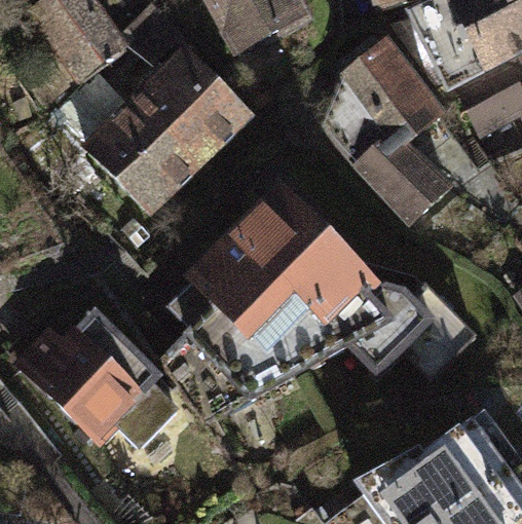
[(36,0),(23,10),(74,83),(127,45),(95,0),(36,0)]
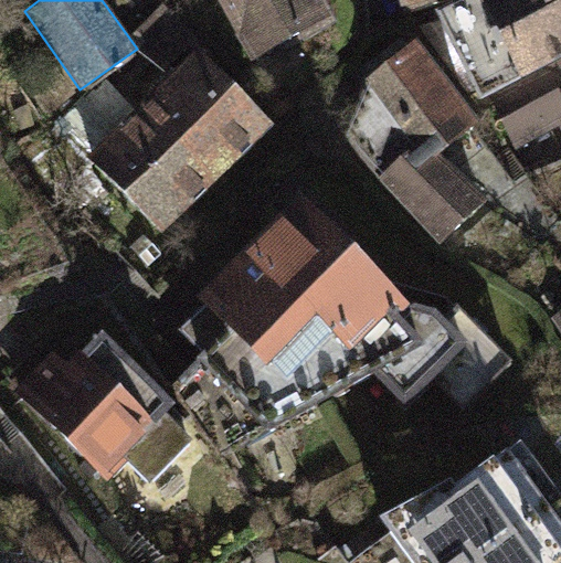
[(214,0),(250,60),(328,14),(319,0),(214,0)]
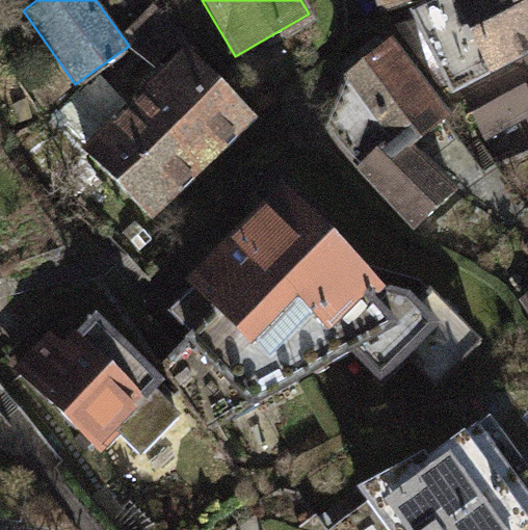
[(374,0),(377,9),(413,0),(374,0)]
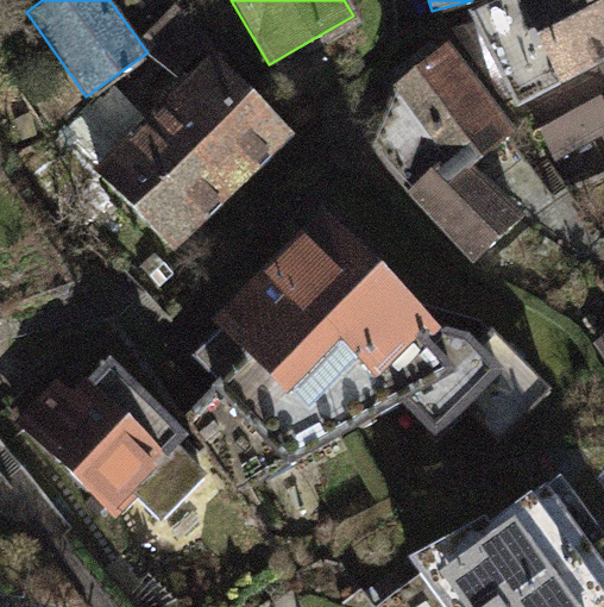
[(486,0),(467,10),(517,107),(526,102),(603,60),(603,0),(486,0)]
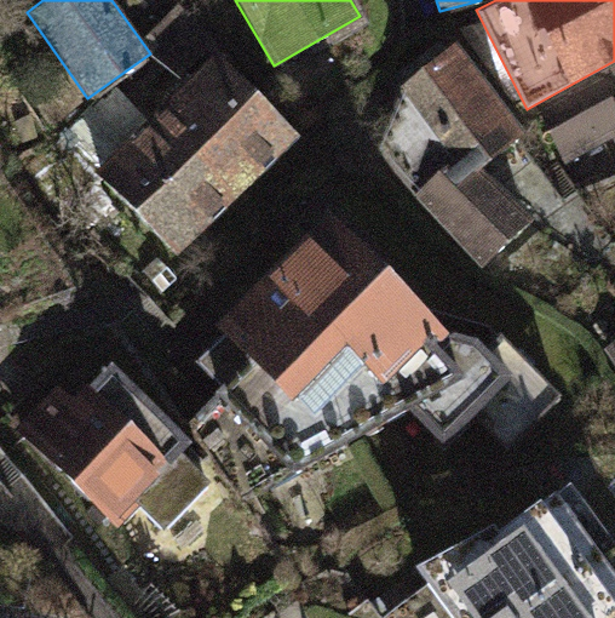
[(398,86),(377,153),(481,269),(532,216),(483,166),(526,130),(457,40),(398,86)]
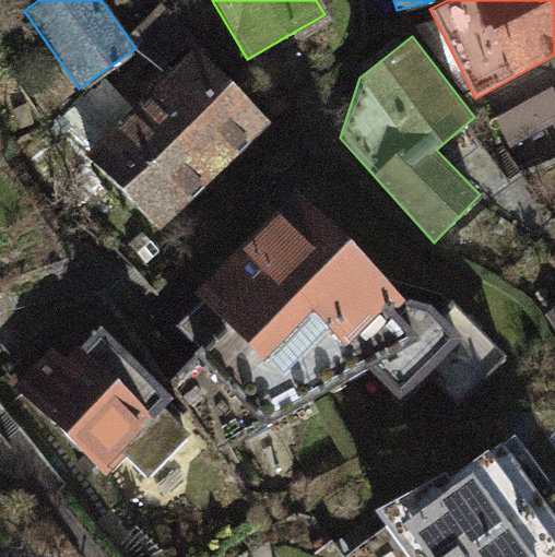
[(197,44),(84,153),(161,229),(272,120),(197,44)]
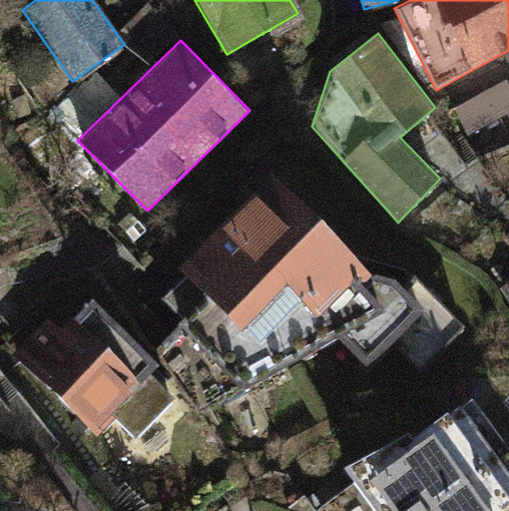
[(508,50),(443,86),(468,133),(507,112),(508,115),(508,50)]
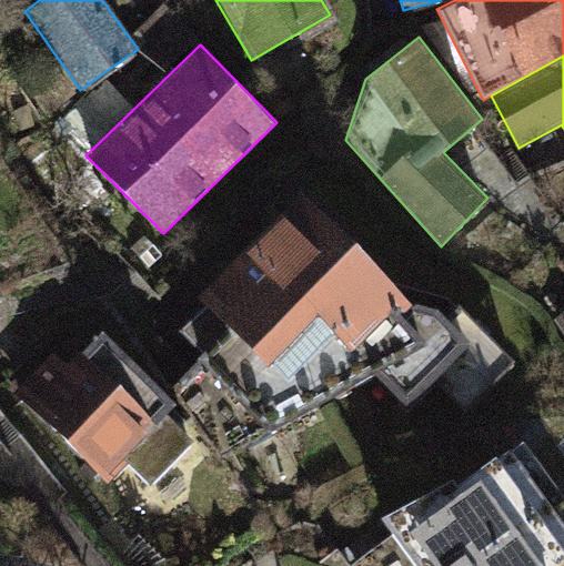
[(304,191),(199,296),(207,305),(232,331),(205,356),(203,359),(269,428),(374,374),(409,407),(471,343),(439,309),(413,303),(304,191)]
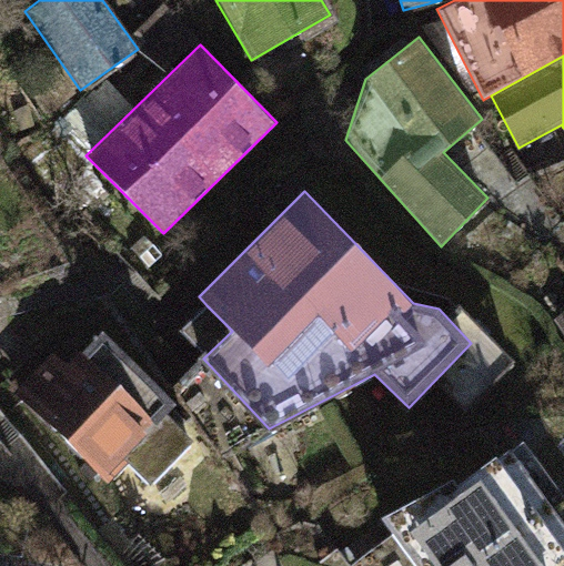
[(232,331),(207,305),(180,331),(205,356),(232,331)]
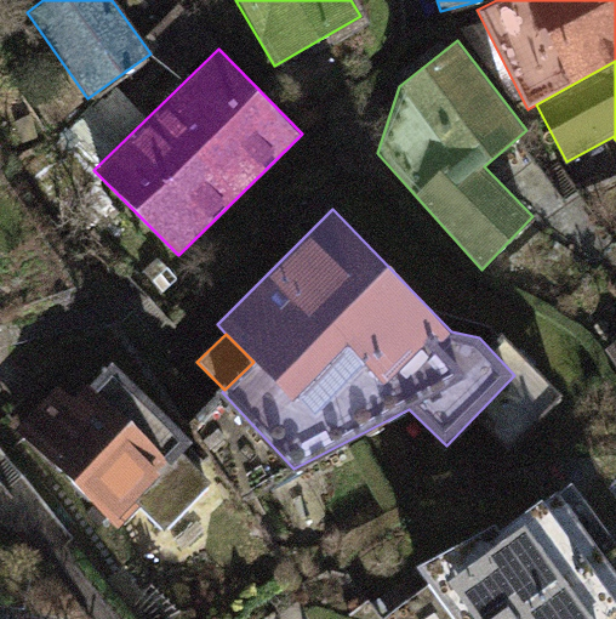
[(615,338),(603,347),(615,368),(615,338)]
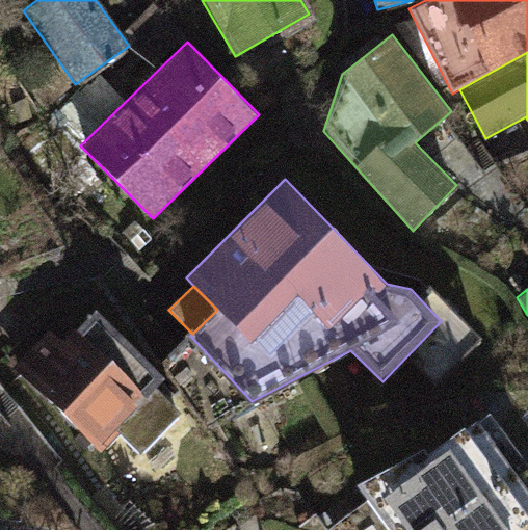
[(47,326),(7,367),(99,456),(119,436),(139,457),(183,412),(157,387),(165,378),(96,310),(77,328),(74,326),(60,340),(47,326)]
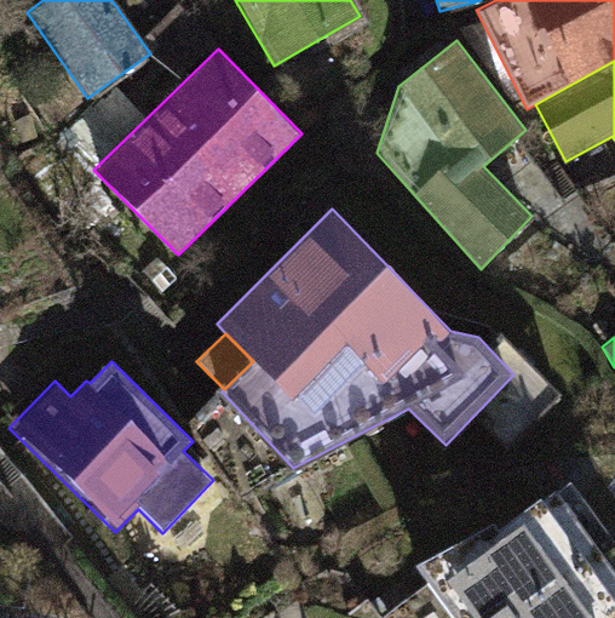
[(495,524),(415,565),(453,617),(614,617),(614,541),(572,481),(501,532),(495,524)]
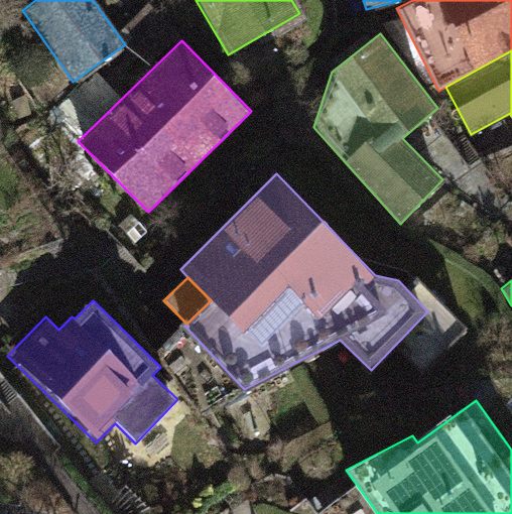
All buildings are outlined.
